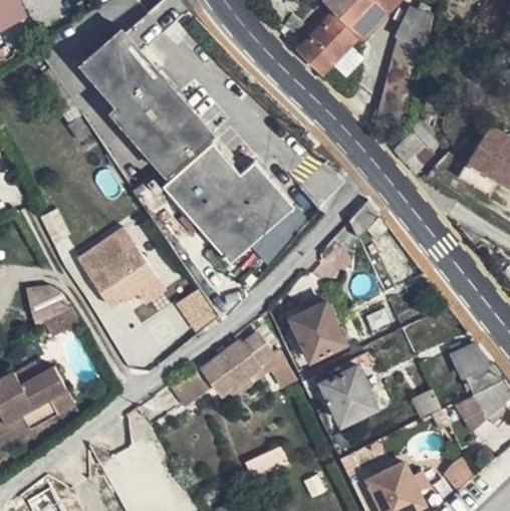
[(0,31),(24,17),(14,0),(0,0),(0,31)]
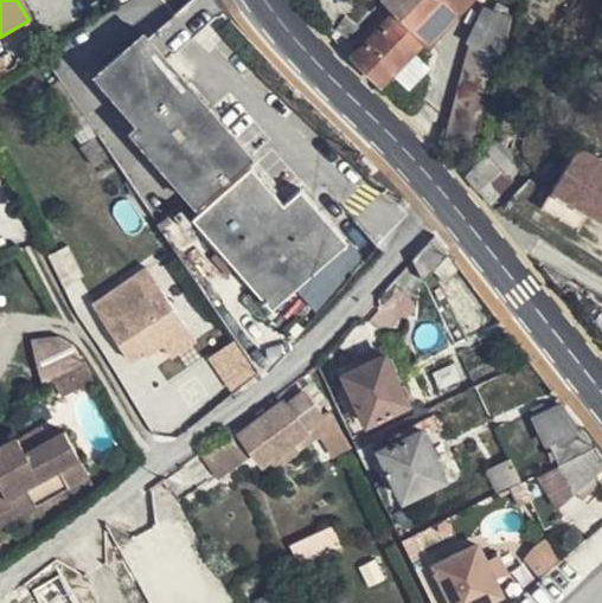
[(191,0),(171,19),(190,40),(215,20),(198,0),(191,0)]
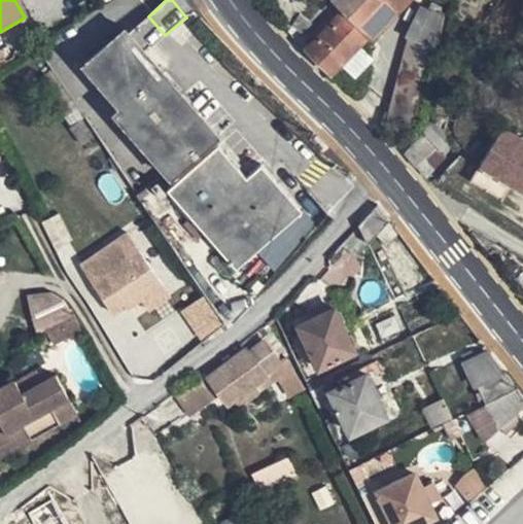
[(365,59),(360,54),(354,47),(364,36),(398,0),(327,0),(340,11),(303,48),(327,73),(338,63),(349,76),(365,59)]
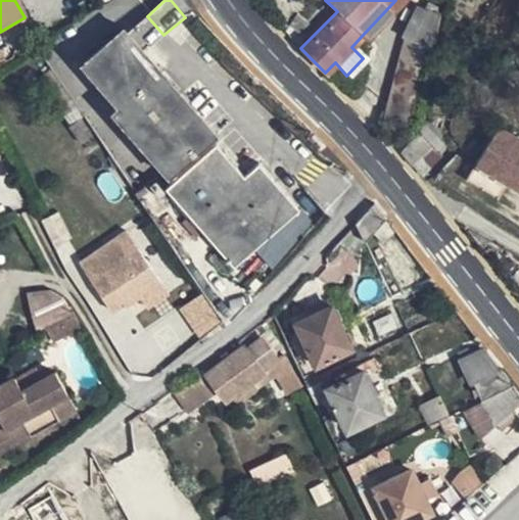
[(395,0),(362,36),(367,41),(407,0),(395,0)]
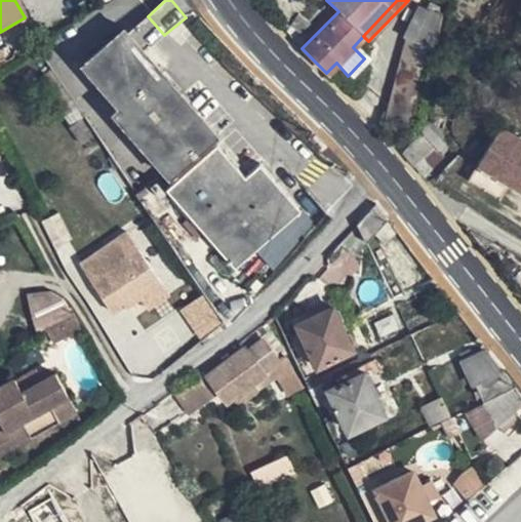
[(431,51),(439,16),(435,14),(436,10),(428,5),(425,12),(417,9),(403,38),(431,51)]
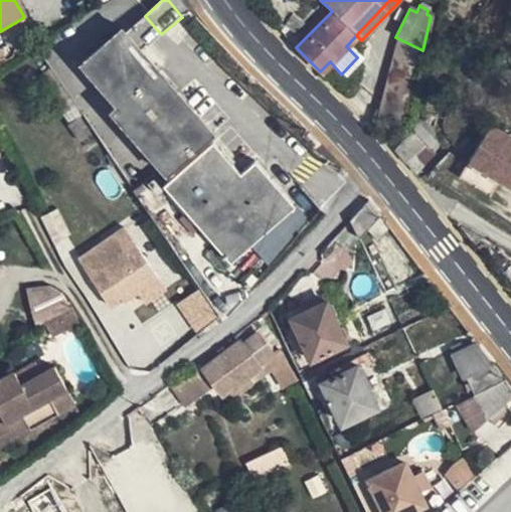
[(125,33),(141,52),(161,34),(145,16),(125,33)]
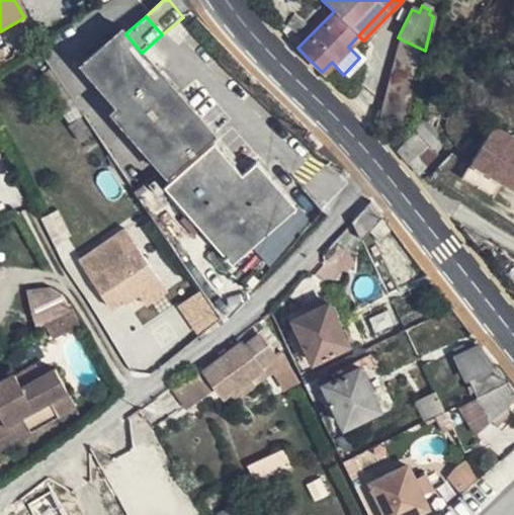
[(303,25),(289,16),(284,26),(297,34),(303,25)]
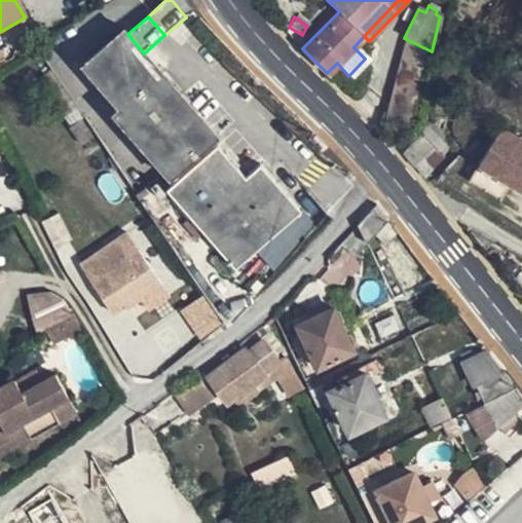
[(217,136),(144,53),(127,34),(123,30),(82,66),(119,108),(112,114),(170,178),(217,136)]
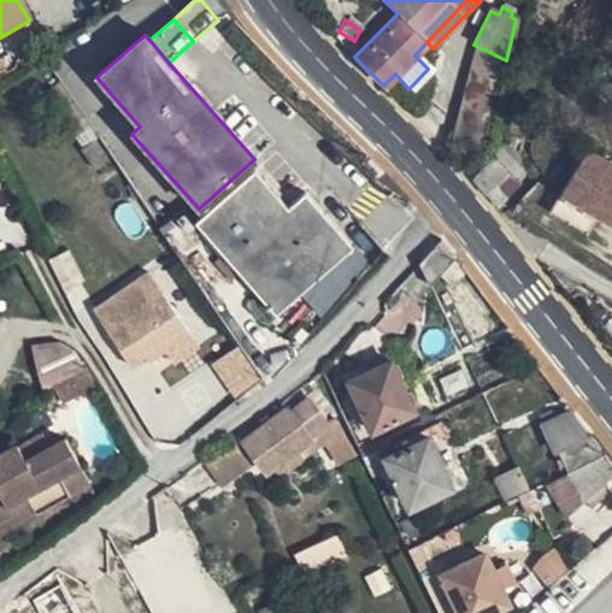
[(435,49),(433,48),(427,42),(415,56),(422,63),(435,49)]
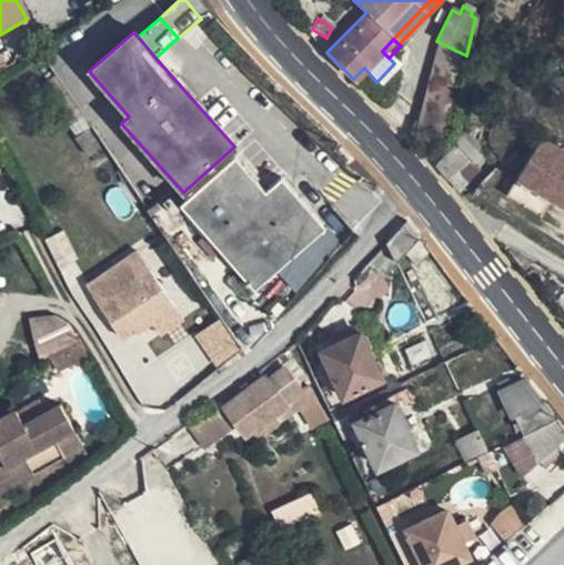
[(78,135),(86,130),(73,112),(67,118),(78,135)]
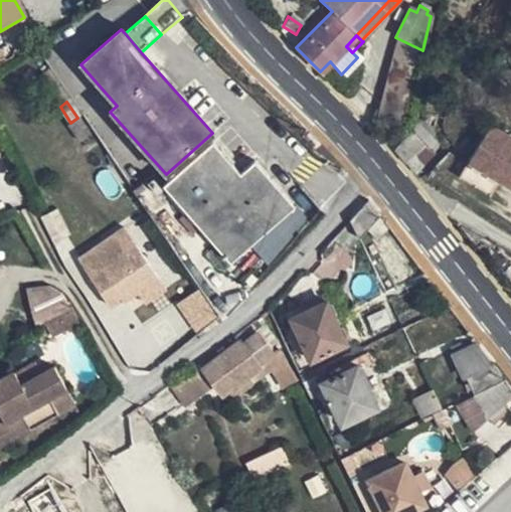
[(89,135),(77,118),(70,123),(67,126),(78,142),(89,135)]
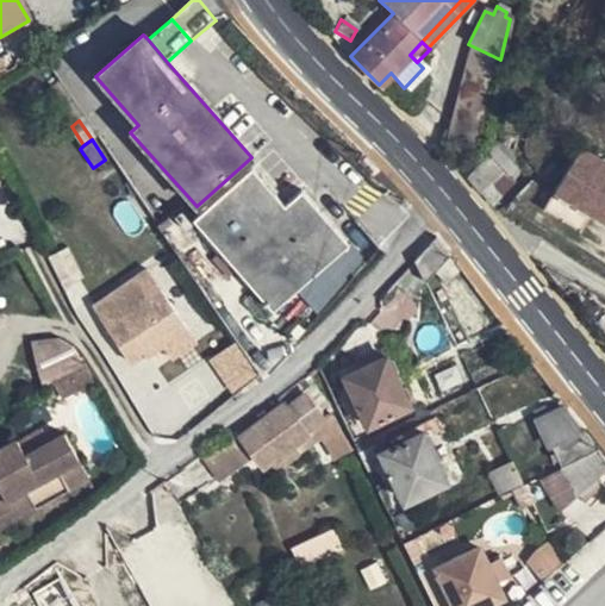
[(494,144),(466,182),(478,197),(480,194),(504,175),(509,181),(519,170),(510,156),(494,144)]
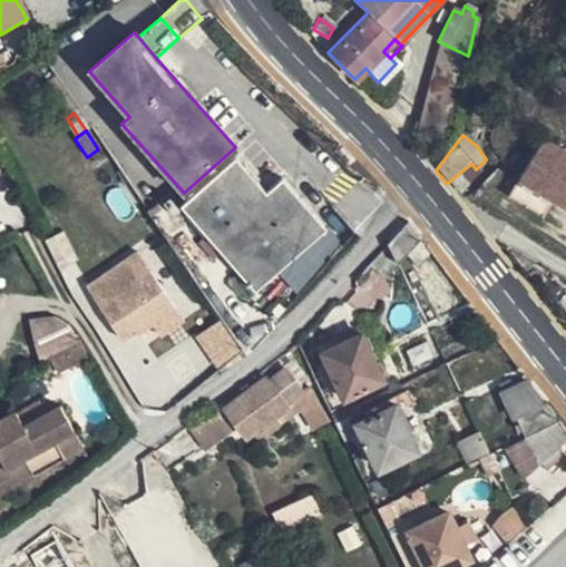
[(557,189),(565,195),(565,159),(535,139),(501,194),(524,208),(535,192),(550,202),(557,189)]
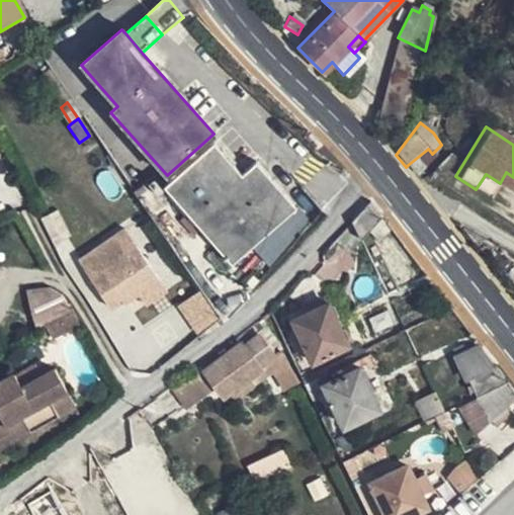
[(281,222),(295,209),(255,163),(241,175),(212,144),(163,187),(230,264),(281,222)]
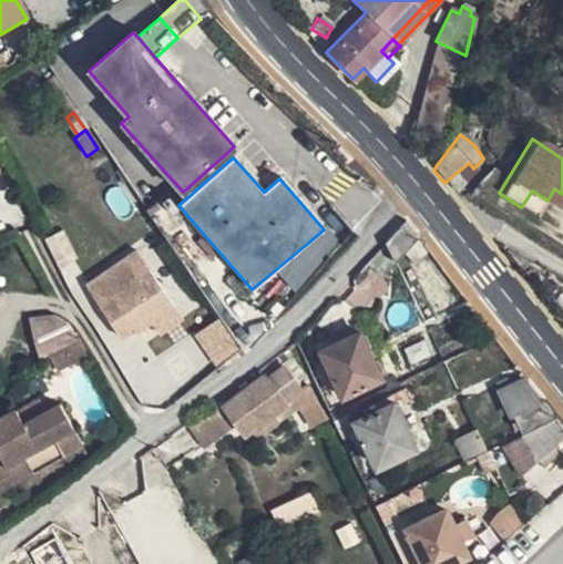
[(458,193),(478,173),(473,168),(469,163),(447,181),(458,193)]
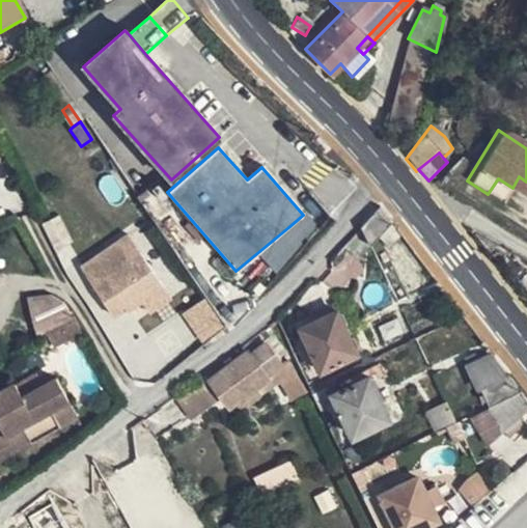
[(526,197),(526,182),(519,176),(512,188),(526,197)]
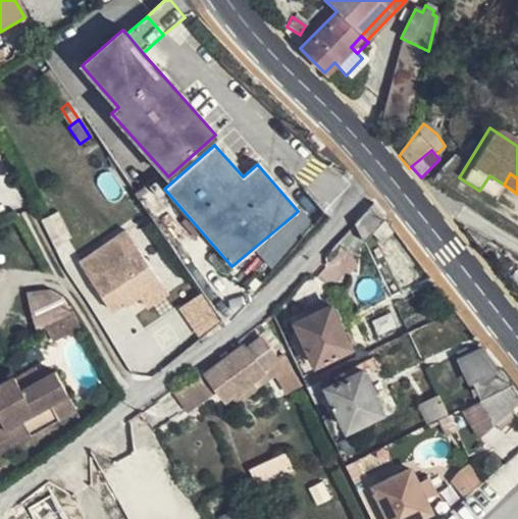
[(372,205),(353,225),(355,227),(364,243),(371,232),(384,220),(372,205)]
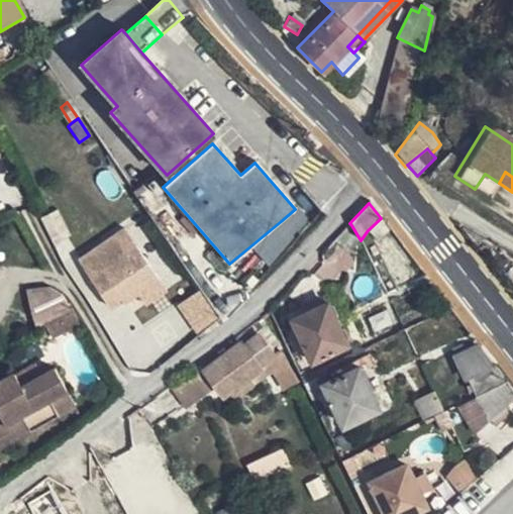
[(295,238),(307,223),(295,209),(281,221),(295,238)]
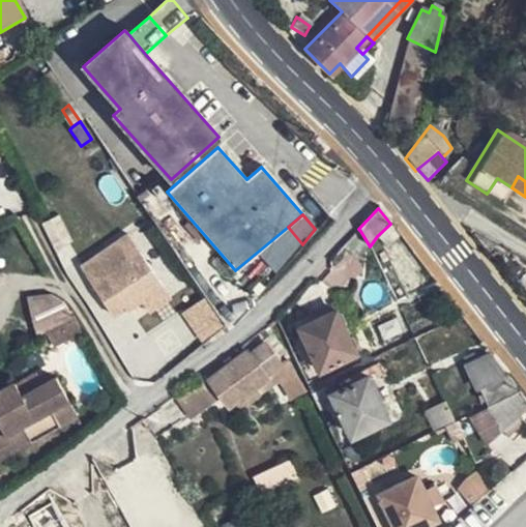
[(400,236),(390,224),(377,236),(385,249),(400,236)]
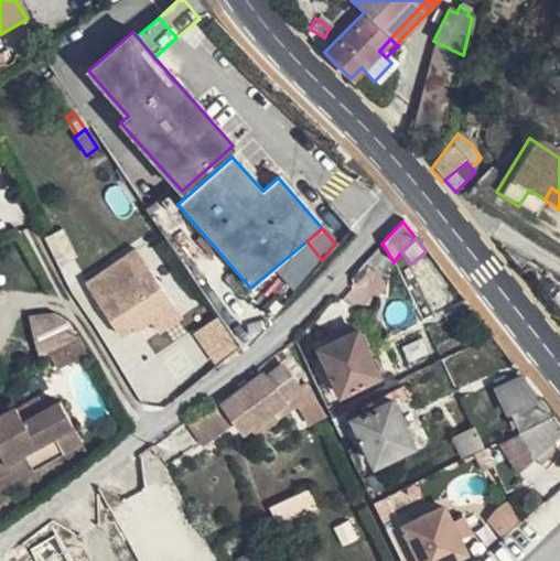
[(394,262),(384,246),(366,265),(379,276),(394,262)]
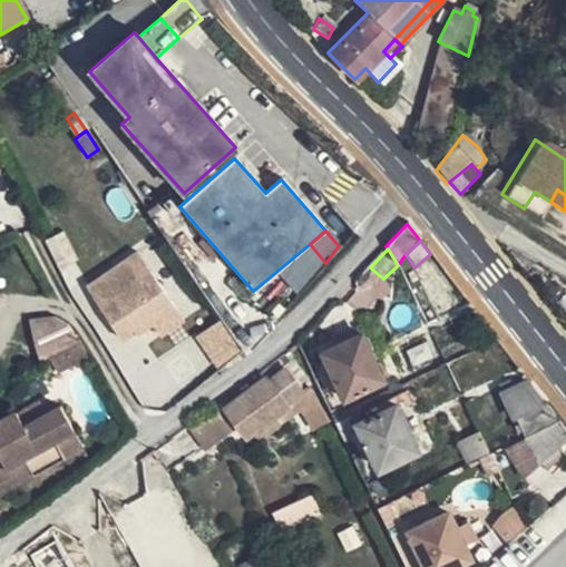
[(140,260),(129,269),(136,280),(148,272),(140,260)]
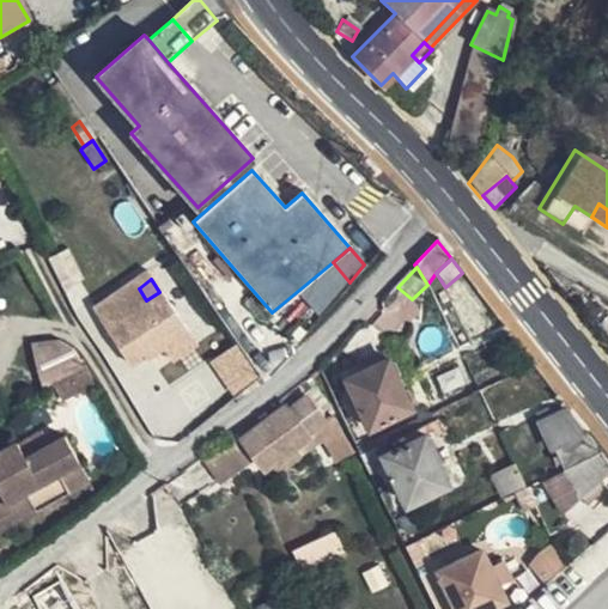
[(146,300),(139,288),(134,280),(92,309),(110,334),(123,323),(133,338),(147,359),(162,349),(187,333),(159,292),(146,300)]
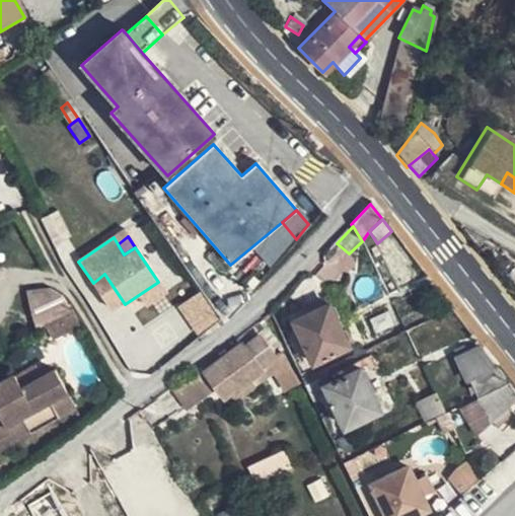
[(104,274),(93,283),(100,294),(113,286),(104,274)]
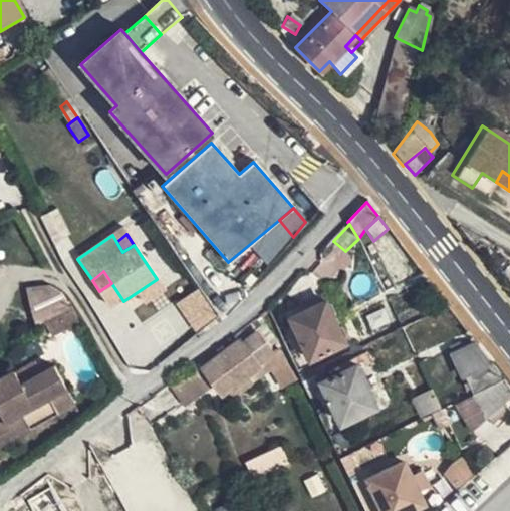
[(244,282),(249,287),(255,280),(251,275),(244,282)]
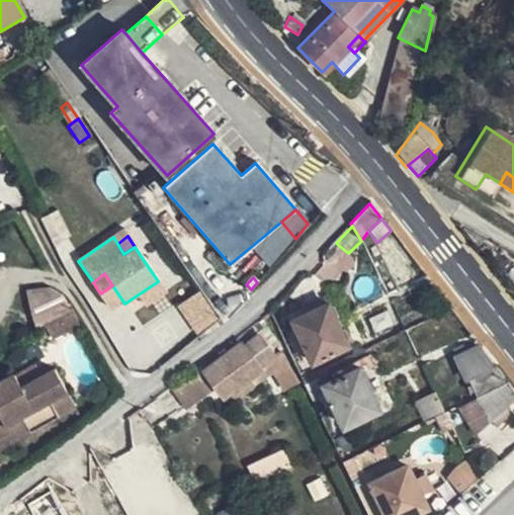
[(165,292),(158,281),(137,295),(144,307),(165,292)]
